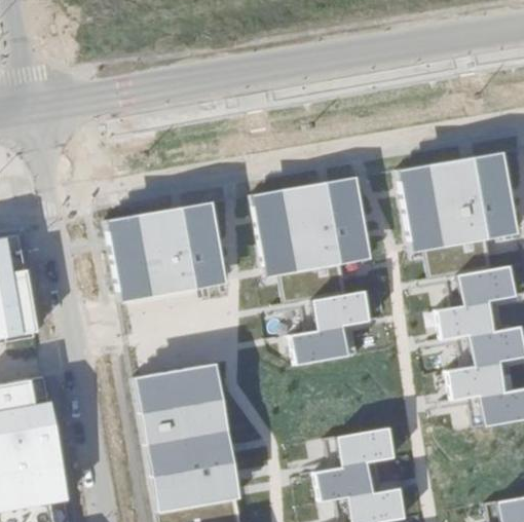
[(475,158),(489,241),(515,236),(501,154),(475,158)]
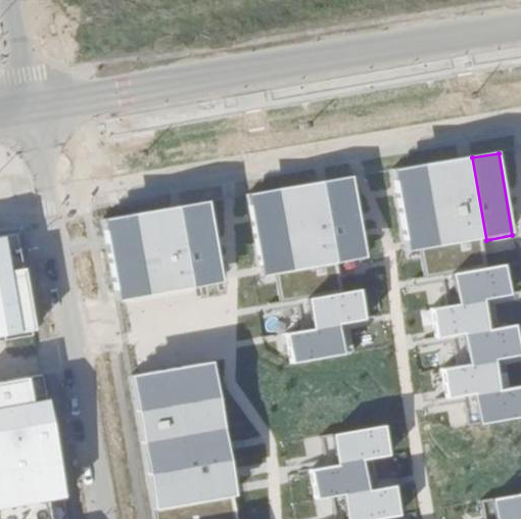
[(472,157),(427,166),(441,247),(486,240),(472,157)]
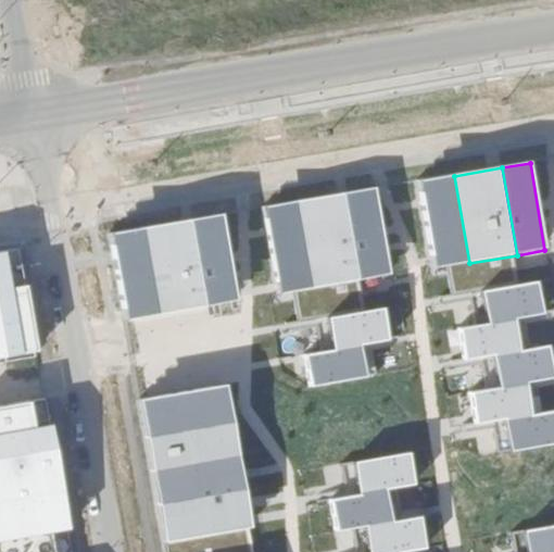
[(454,176),(419,182),(435,270),(452,266),(469,263),(454,176)]
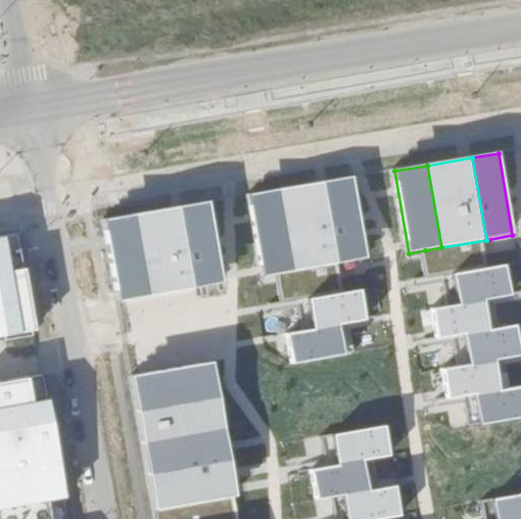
[(357,179),(328,184),(341,266),(371,262),(357,179)]
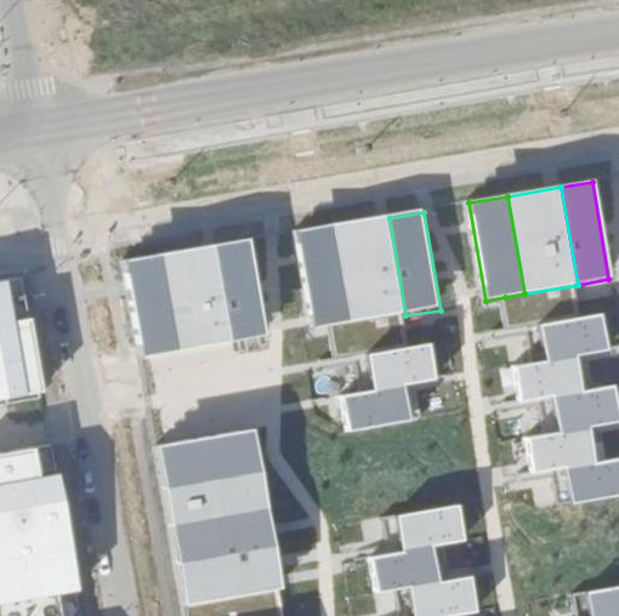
[(390,218),(335,227),(352,325),(405,315),(390,218)]
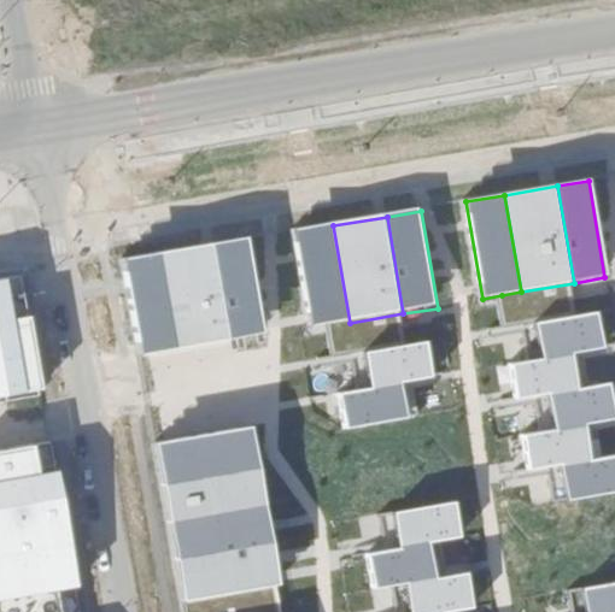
[(333,225),(297,229),(310,323),(333,327),(350,323),(333,225)]
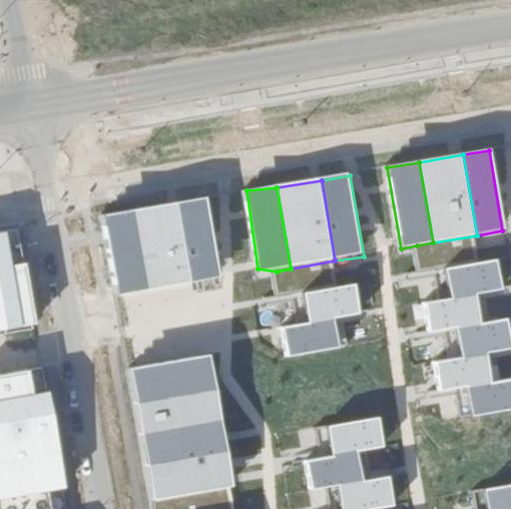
[(109,291),(139,286),(185,278),(213,273),(199,191),(95,209),(109,291)]
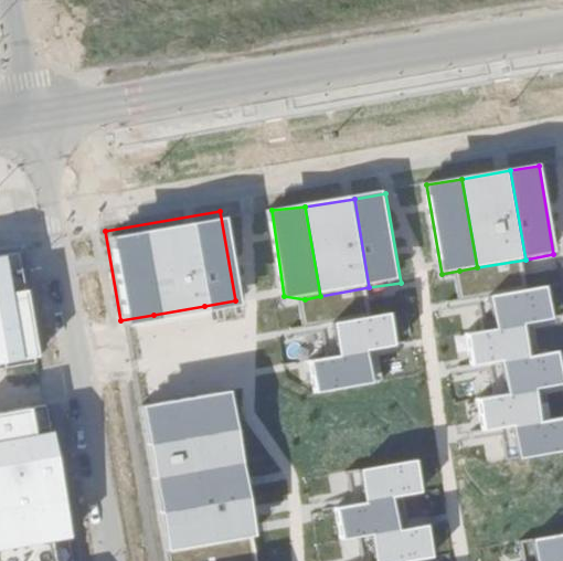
[(33,241),(0,245),(0,362),(51,355),(33,241)]
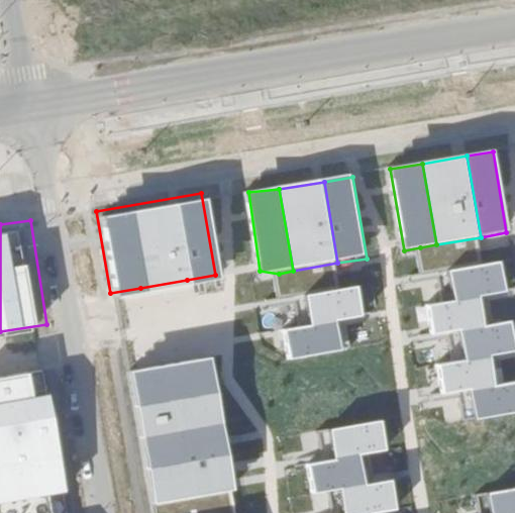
[(436,244),(420,247),(425,278),(448,274),(486,268),(481,237),(436,244)]
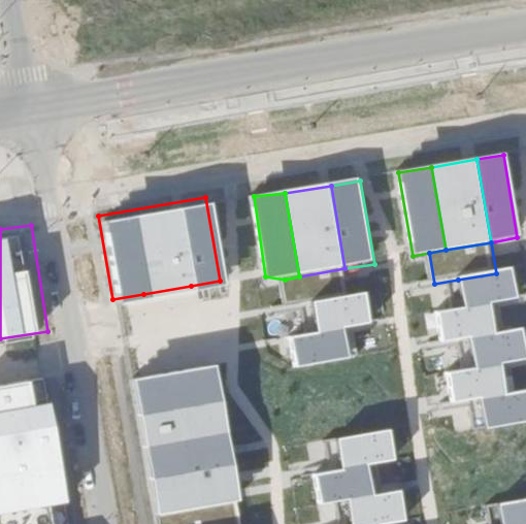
[(299,276),(285,280),(287,306),(305,303),(349,297),(344,268),(299,276)]
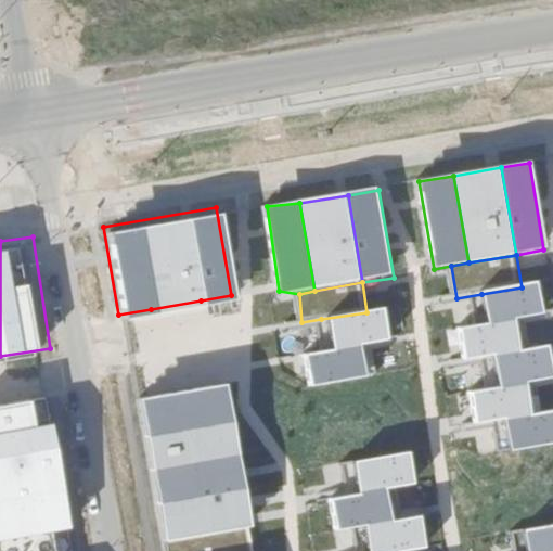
[(522,287),(481,294),(487,324),(516,319),(544,315),(539,284),(522,287)]
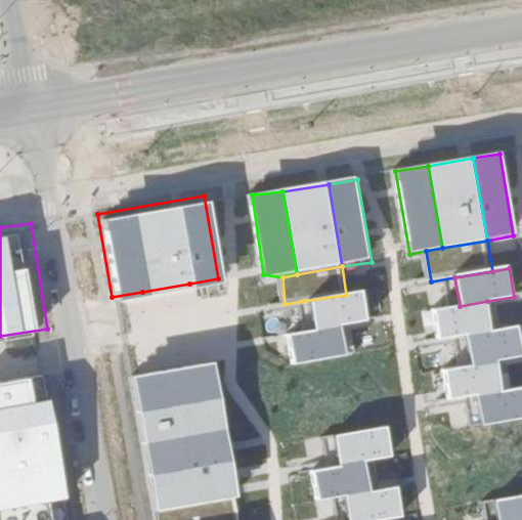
[(364,293),(346,295),(303,301),(307,331),(352,323),(371,320),(364,293)]
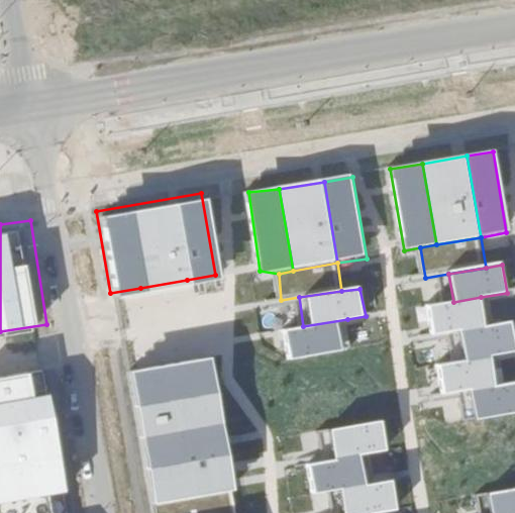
[(481,297),(453,302),(428,306),(433,337),(461,332),(486,328),(481,297)]
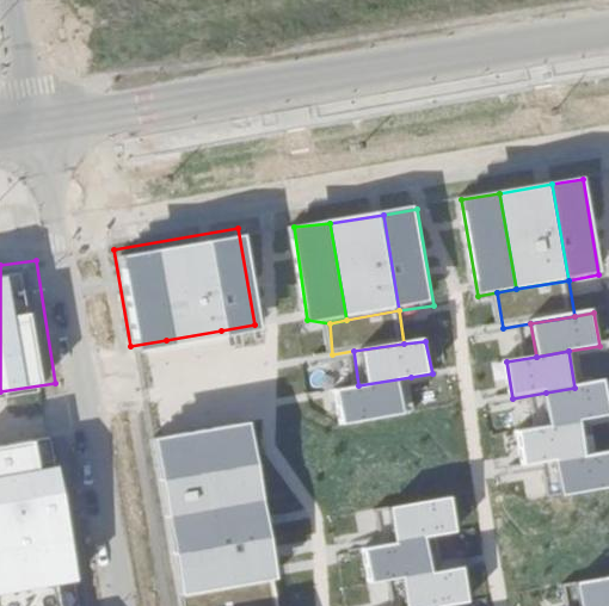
[(411,377),(358,385),(339,389),(343,424),(418,414),(411,377)]
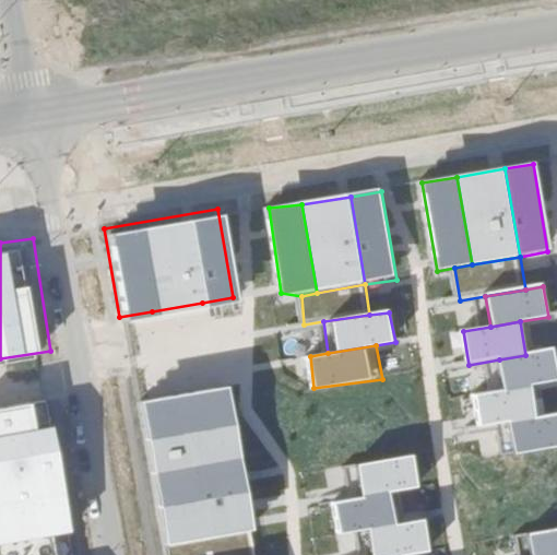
[(525,355),(499,359),(504,389),(542,382),(556,380),(556,365),(554,351),(525,355)]
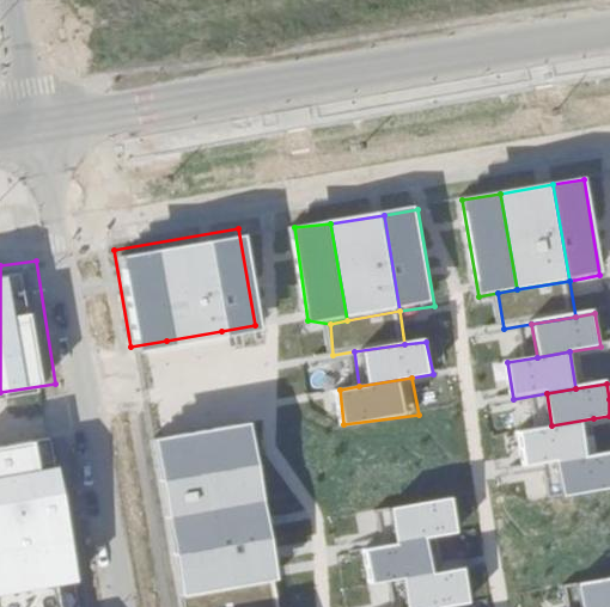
[(593,418),(551,425),(520,431),(526,467),(557,463),(599,455),(593,418)]
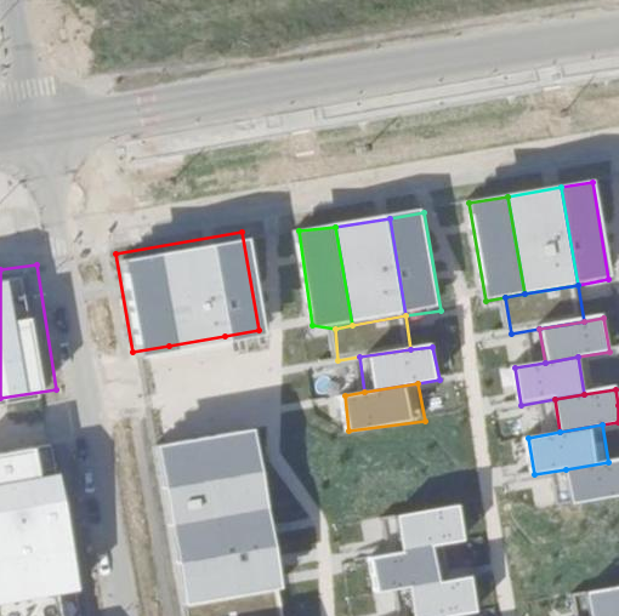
[(253,429),(164,440),(171,485),(257,471),(253,429)]
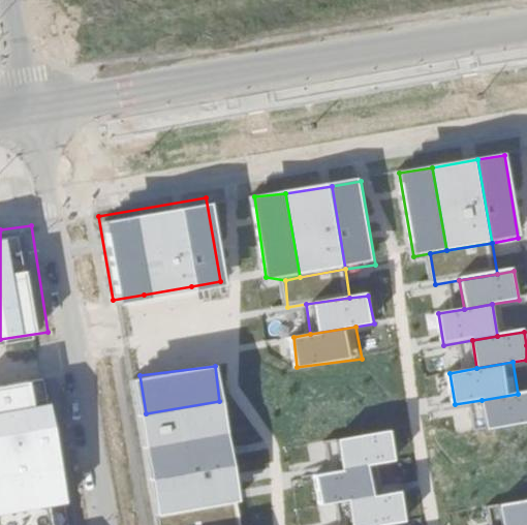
[(80,524),(59,372),(0,380),(0,505),(2,524),(80,524)]
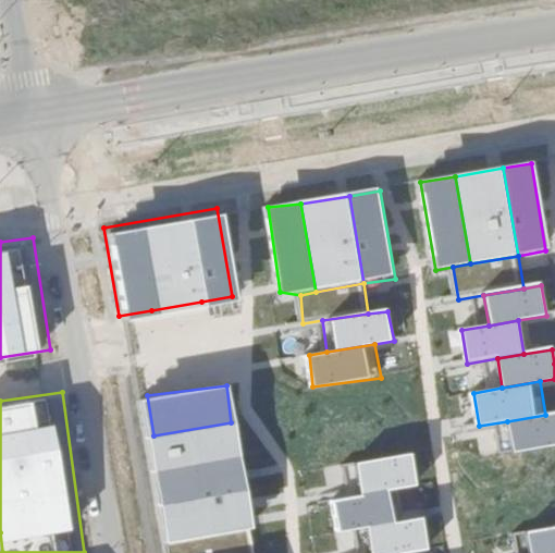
[(554,413),(545,415),(507,421),(513,454),(554,445),(554,413)]
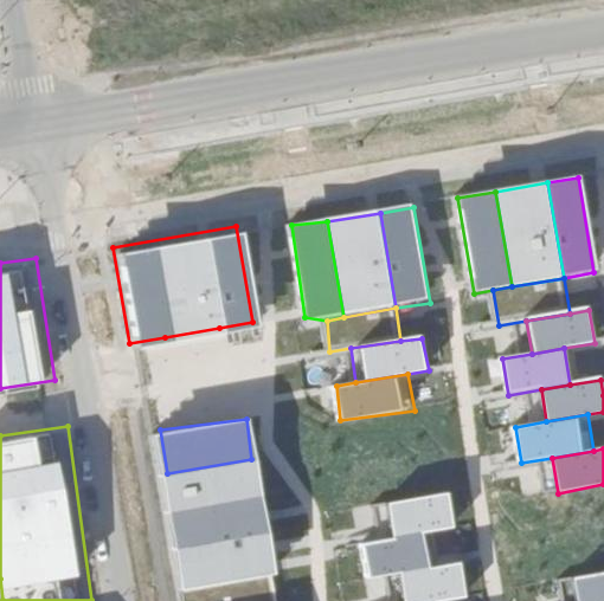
[(251,459),(167,473),(174,509),(261,497),(251,459)]
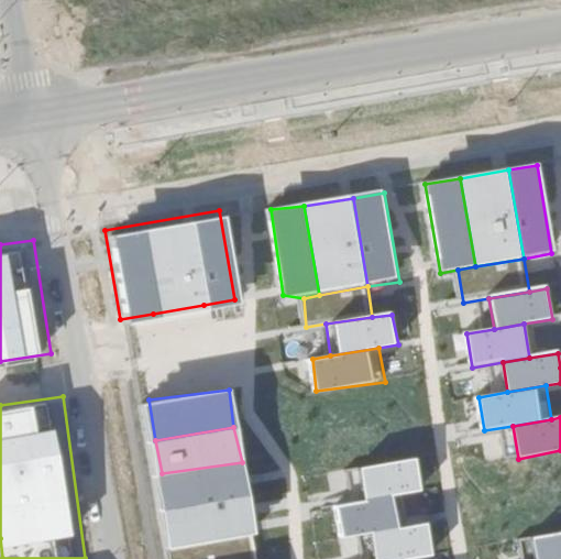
[(417,457),(361,466),(366,500),(406,493),(422,491),(417,457)]
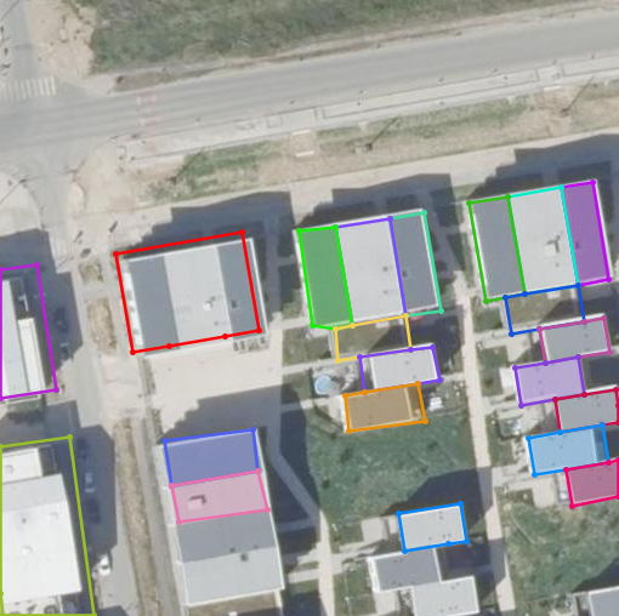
[(267,509),(179,522),(185,562),(276,546),(267,509)]
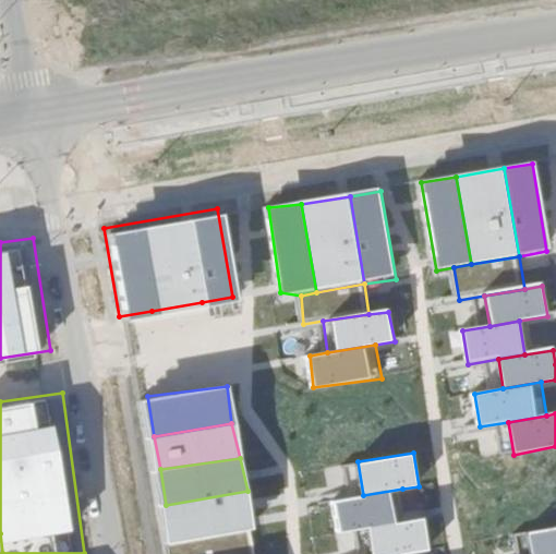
[(402,489),(363,495),(335,500),(339,531),(367,527),(407,520),(402,489)]
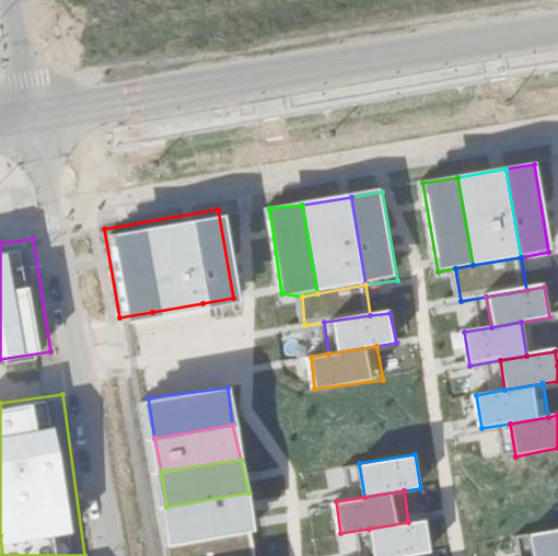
[(248,493),(166,507),(172,543),(254,531),(248,493)]
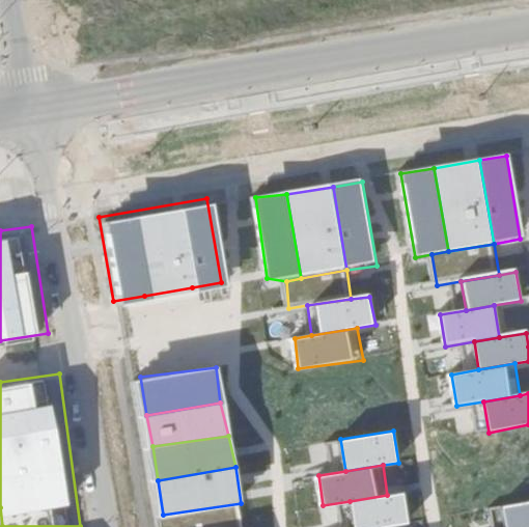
[(404,492),(387,495),(350,501),(354,526),(385,526),(393,526),(409,524),(404,492)]
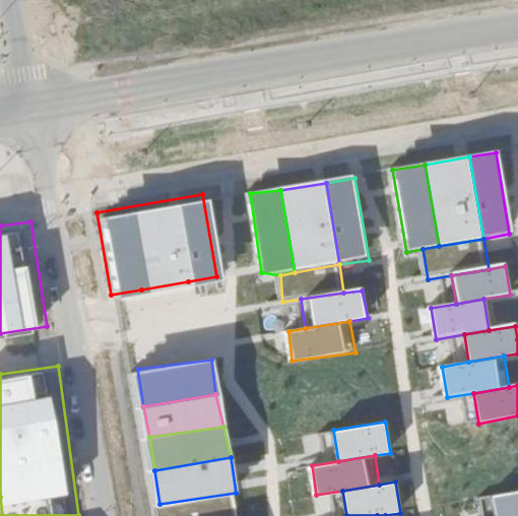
[(517,489),(480,496),(482,515),(517,515),(517,489)]
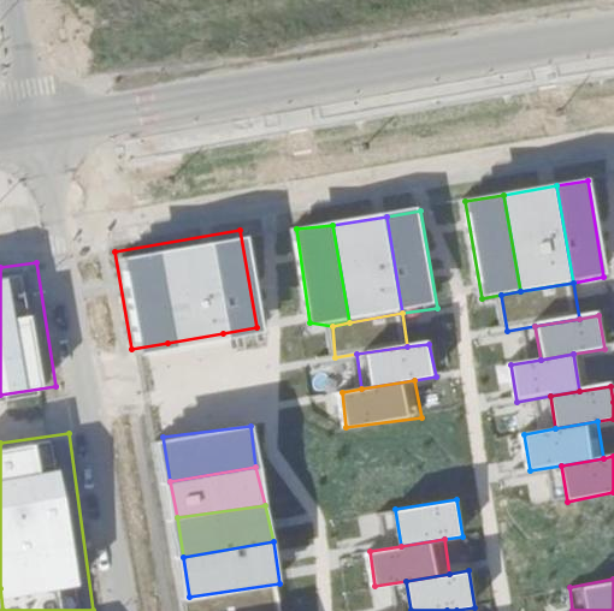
[(284,610),(279,583),(189,597),(192,610),(284,610)]
